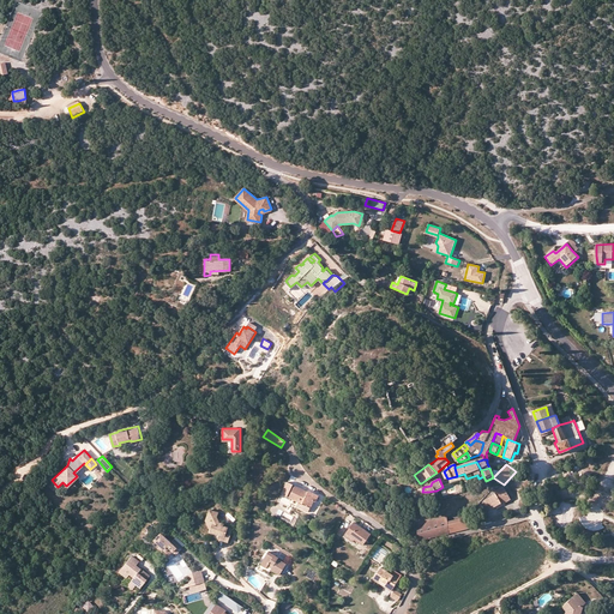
[(307,493),(294,487),(288,497),(302,505),(304,503),(309,506),(313,500),(315,503),(319,495),(308,491),(307,493)]
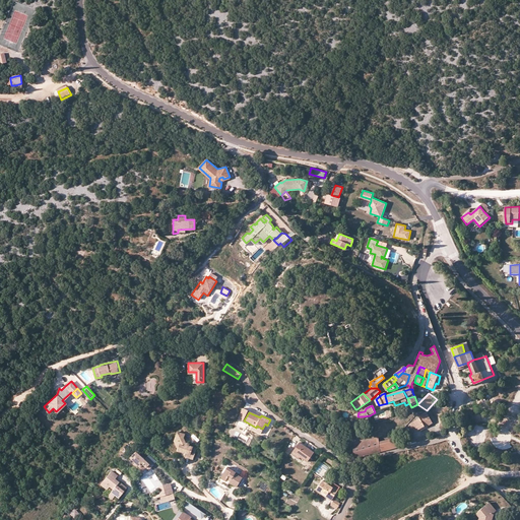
[(416,432),(425,426),(432,421),(427,413),(411,424),(416,432)]
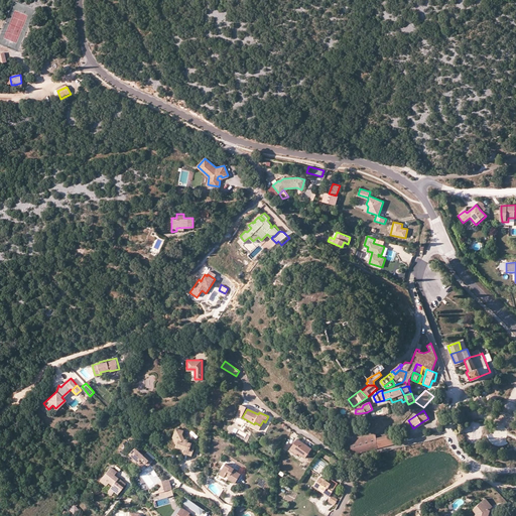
[(185,445),(184,449),(191,453),(196,443),(187,440),(188,439),(184,437),(183,433),(184,430),(176,428),(174,434),(176,435),(179,438),(178,441),(177,445),(182,447),(184,444),(185,445)]
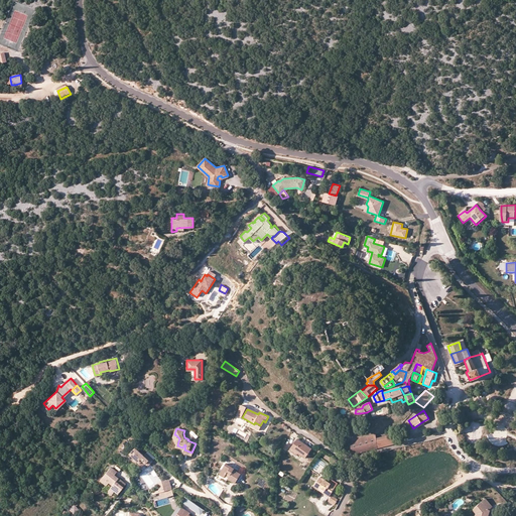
[(351,443),(351,446),(353,455),(380,447),(378,439),(376,434),(351,443)]
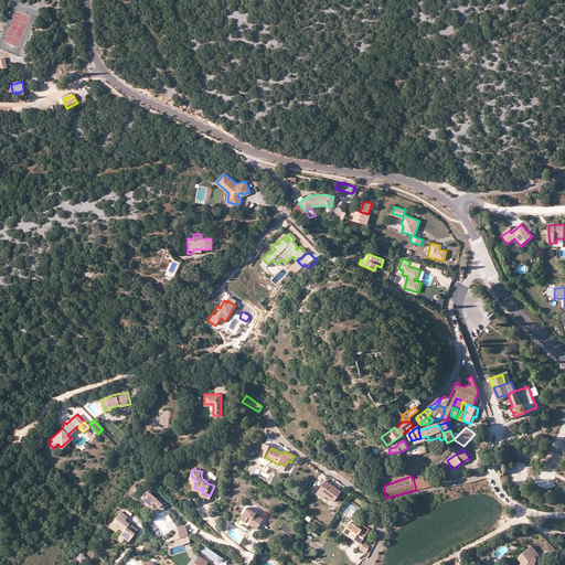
[(435,476),(414,481),(416,490),(437,484),(435,476)]
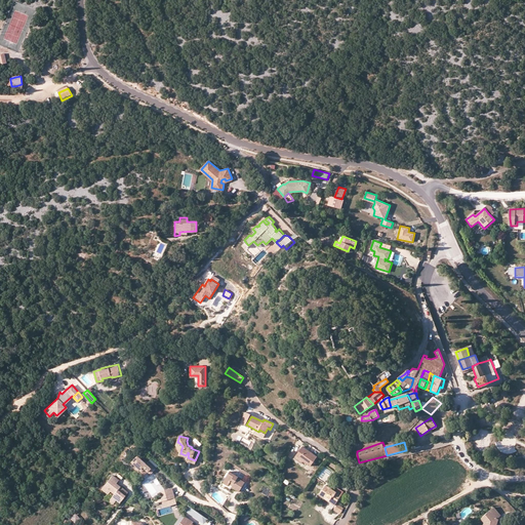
[(303,446),(296,455),(305,460),(313,465),(319,456),(303,446)]
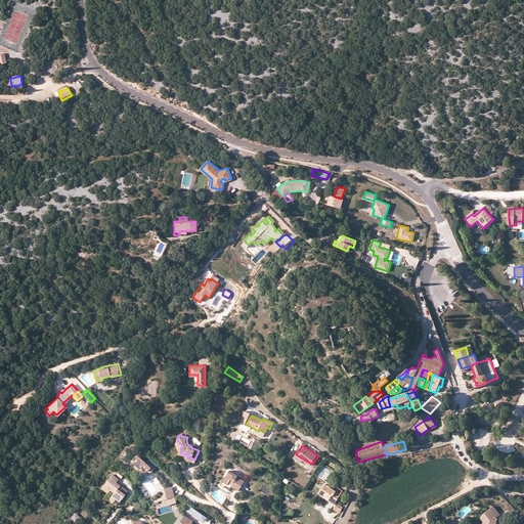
[(136,466),(134,468),(140,472),(144,468),(149,472),(150,473),(155,468),(148,463),(147,464),(145,463),(136,454),(134,457),(133,456),(131,459),(132,460),(131,461),(136,466)]
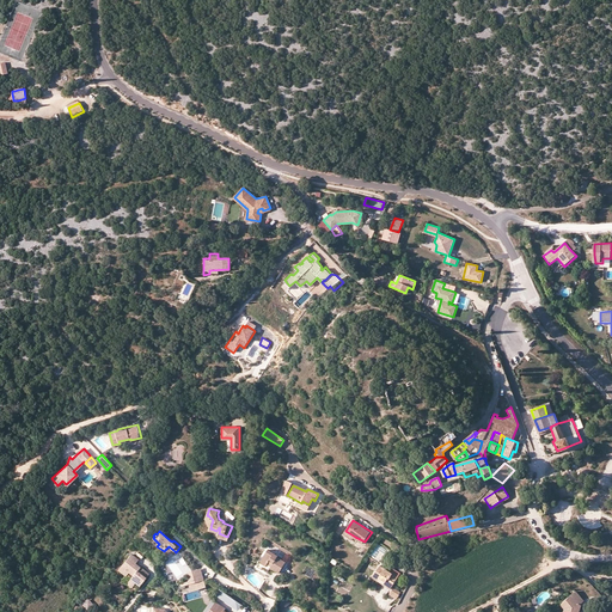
[(355,537),(346,531),(344,534),(353,540),(355,537)]
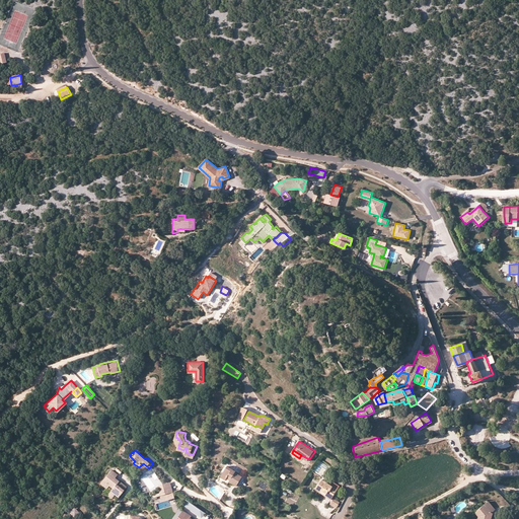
[(143,463),(139,467),(144,472),(148,467),(143,463)]
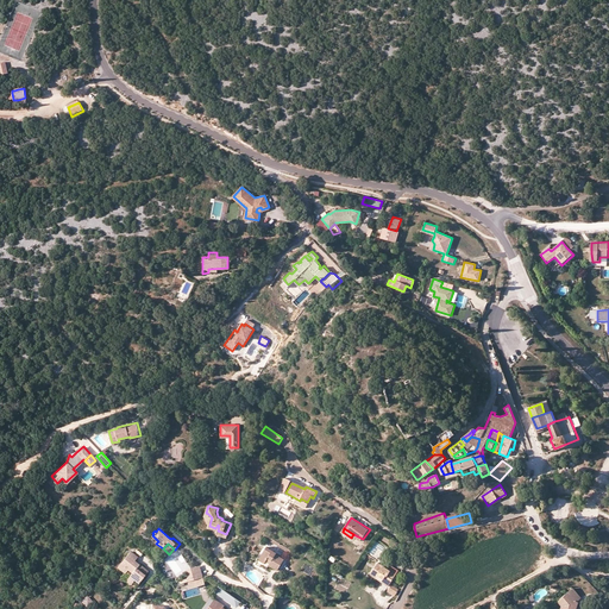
[(268,566),(275,571),(282,559),(276,556),(276,554),(264,546),(257,557),(265,563),(267,560),(271,563),(268,566)]
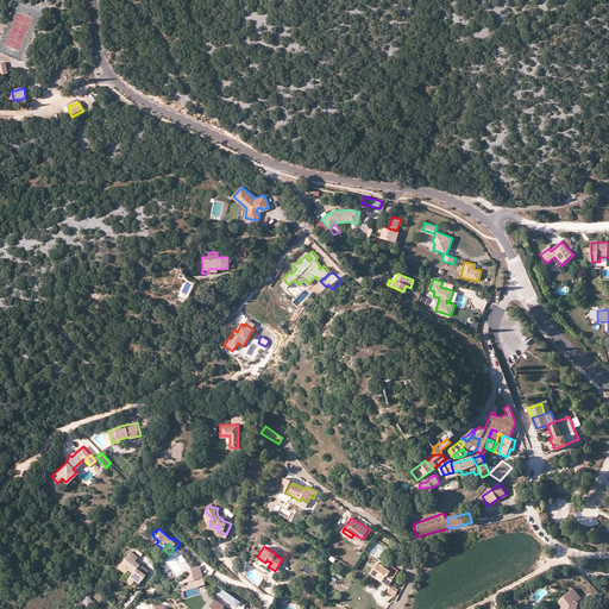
[(138,584),(150,572),(142,564),(139,566),(136,563),(138,559),(131,553),(123,564),(130,570),(133,573),(131,577),(138,584)]
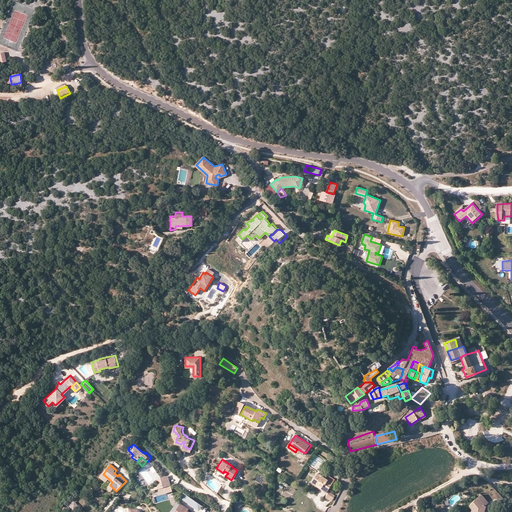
[(327,492),(333,482),(325,477),(318,473),(312,482),(321,487),(321,488),(327,492)]
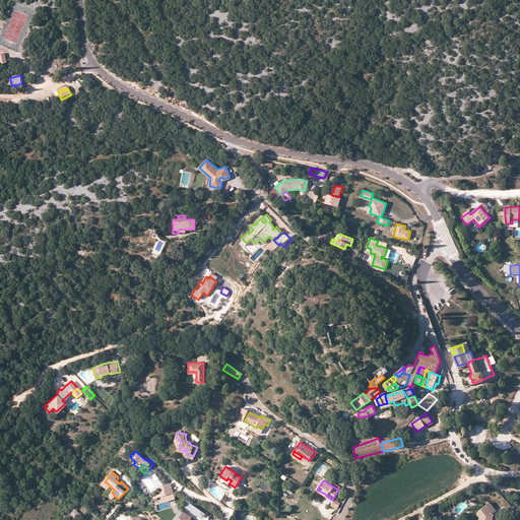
[(111,486),(105,481),(102,484),(108,491),(111,486)]
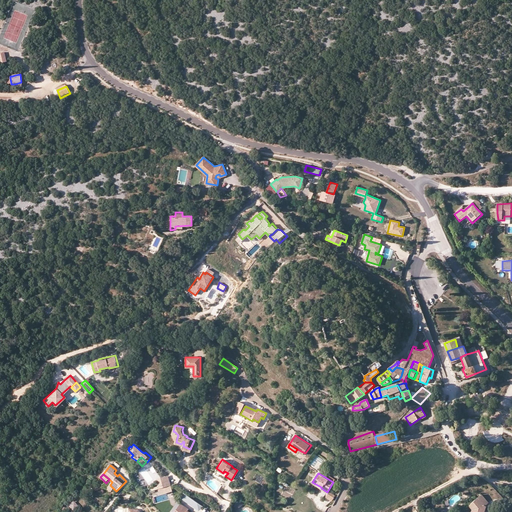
[(327,474),(325,477),(333,482),(335,480),(327,474)]
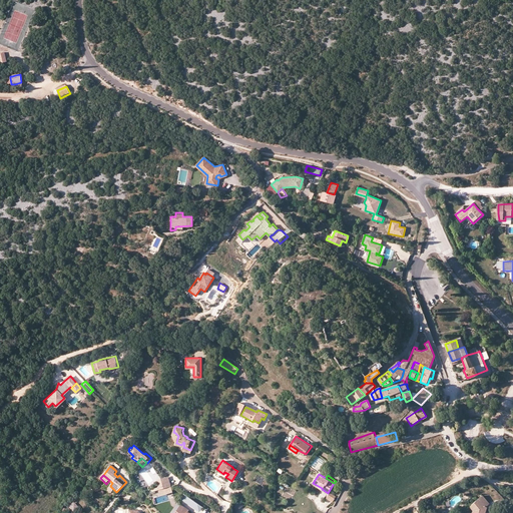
[(156,481),(157,485),(162,483),(162,481),(169,479),(168,476),(157,479),(156,481)]
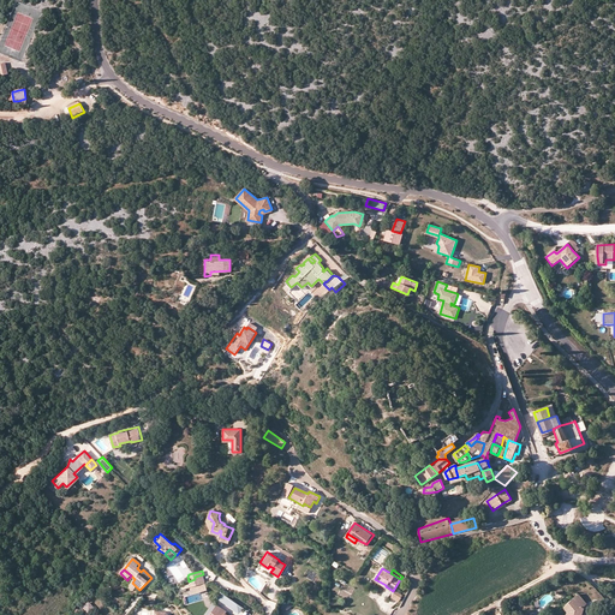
[(190,584),(191,586),(206,583),(203,574),(195,577),(195,579),(189,581),(190,584)]
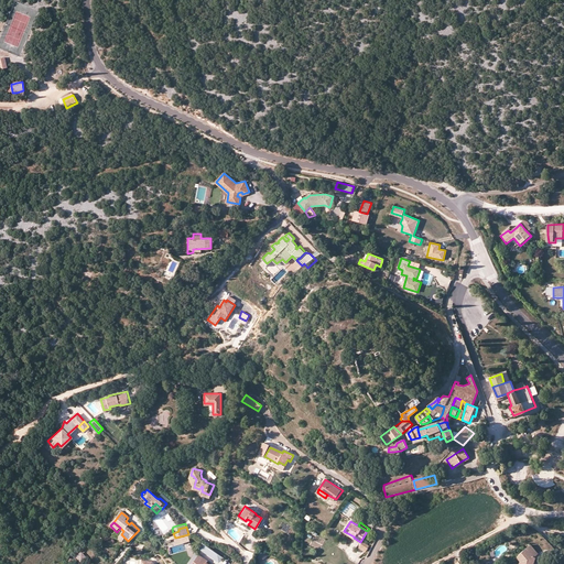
[(190,540),(188,534),(175,538),(176,543),(190,540)]
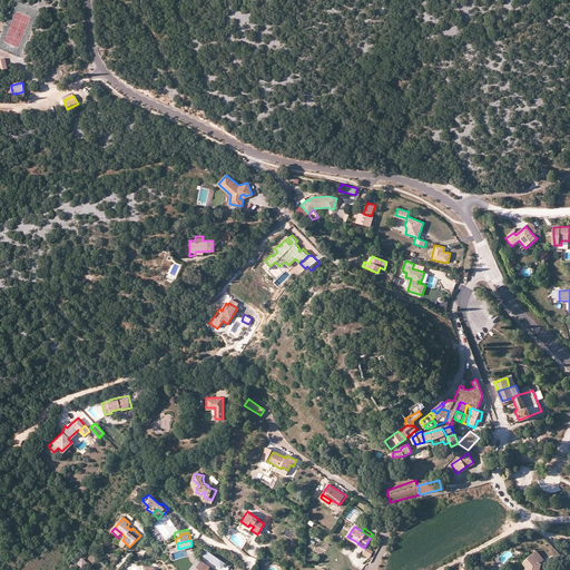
[(372,552),(366,549),(363,553),(369,558),(372,552)]
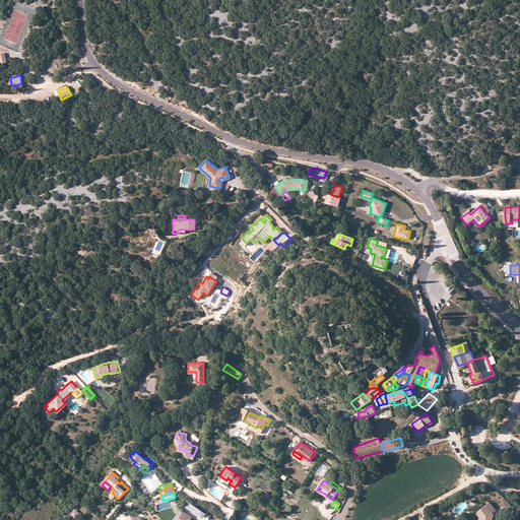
[(490,501),(482,507),(484,510),(482,512),(484,515),(482,519),(481,519),(480,519),(493,519),(494,517),(494,514),(493,512),(496,509),(490,501)]
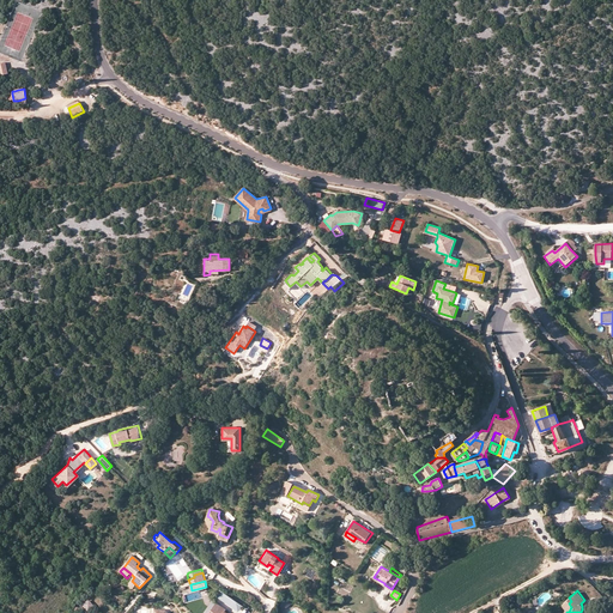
[(224,593),(220,598),(232,606),(236,601),(224,593)]
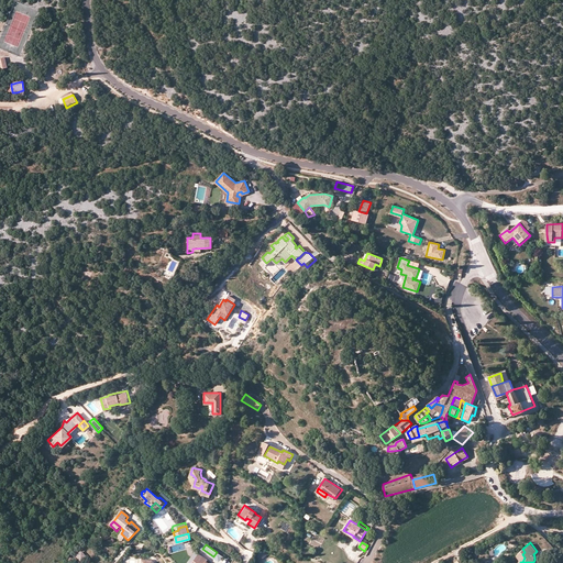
[(522,549),(515,555),(519,559),(517,562),(520,562),(521,562),(522,562),(525,558),(522,554),(525,552),(522,549)]
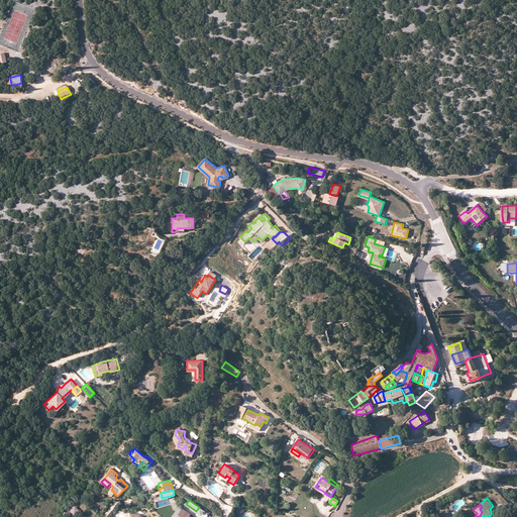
[(205,511),(199,507),(196,511),(202,516),(205,511)]
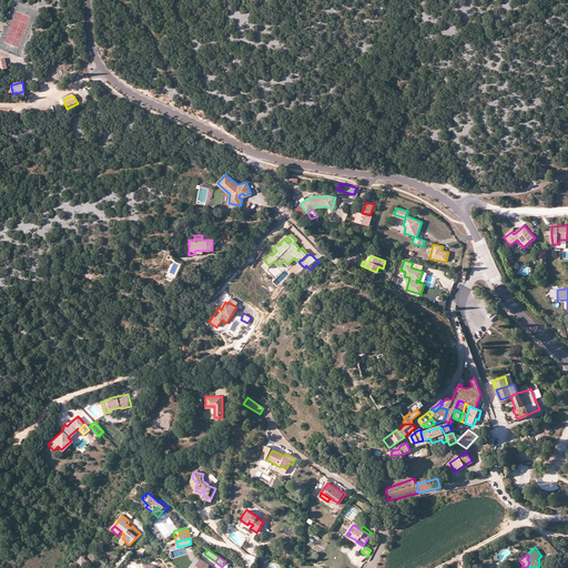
[(210,567),(208,566),(209,564),(200,558),(193,567),(210,567)]
